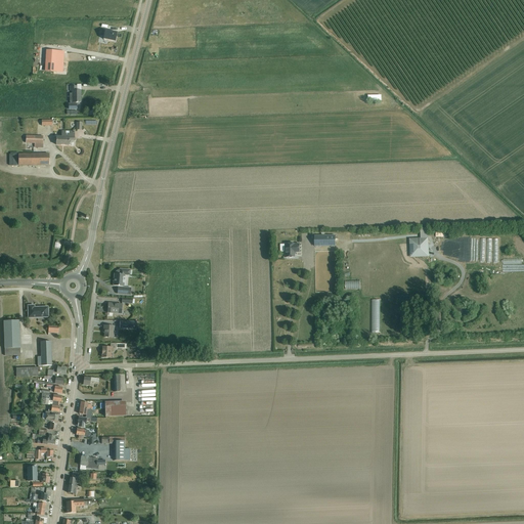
[(116,37),(117,33),(105,31),(104,35),(103,39),(110,41),(115,42),(116,37)]
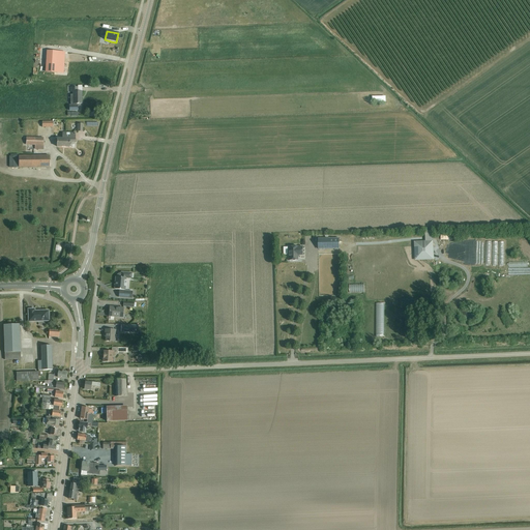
[(65,53),(48,52),(47,72),(64,74),(65,53)]
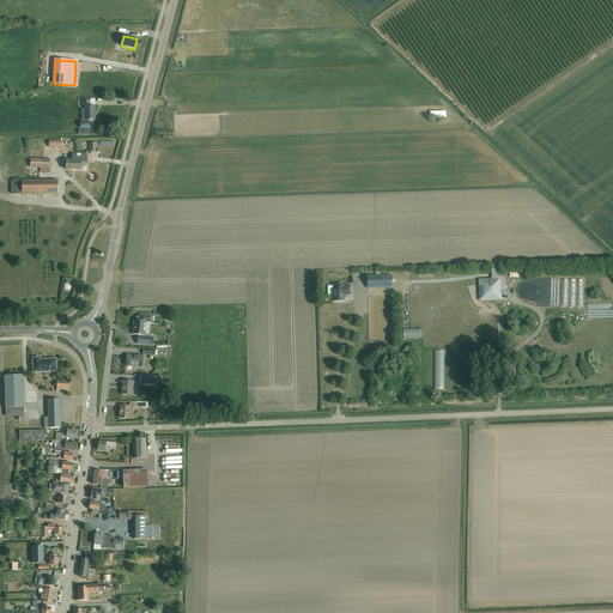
[(83,122),(80,122),(80,128),(90,128),(90,122),(89,122),(89,120),(95,120),(95,107),(90,107),(90,101),(83,101),(83,107),(85,107),(85,110),(82,110),(82,120),(83,120),(83,122)]
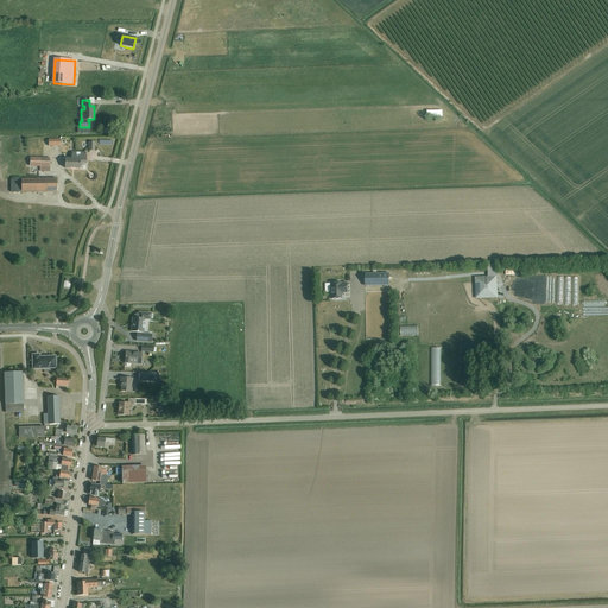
[(67,158),(65,168),(73,168),(74,168),(74,159),(76,159),(76,154),(77,154),(77,152),(73,152),(73,159),(67,158)]
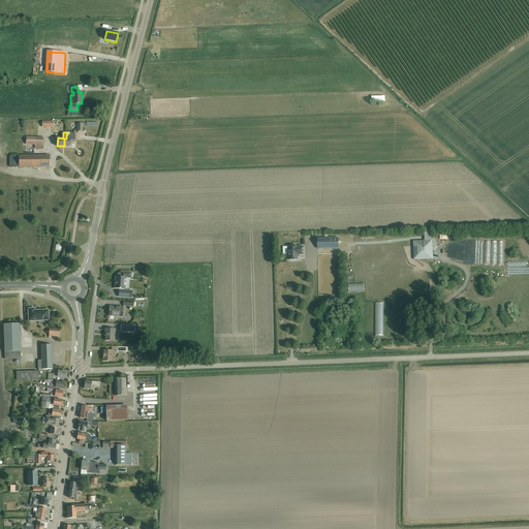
[(64,138),(64,146),(65,146),(65,147),(71,147),(72,147),(73,147),(74,147),(74,146),(74,145),(74,144),(74,142),(75,143),(75,132),(67,132),(67,134),(66,134),(66,138),(64,138)]
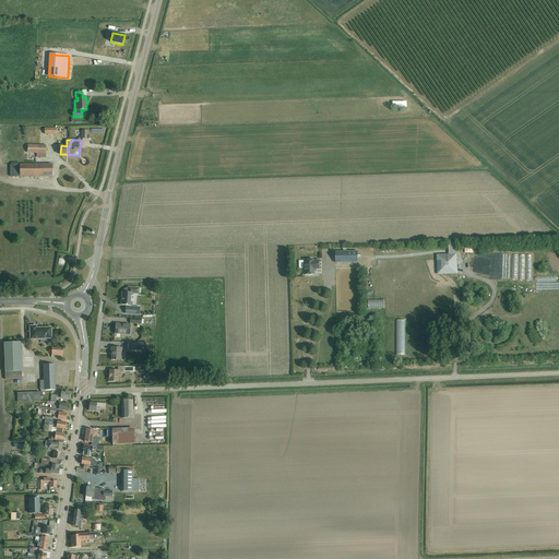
[(28,144),(27,152),(37,153),(46,154),(46,144),(28,144)]
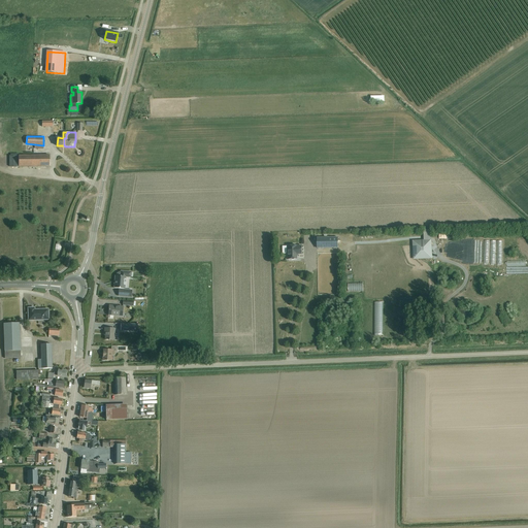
[(14,156),(10,156),(10,166),(14,166),(51,166),(51,156),(14,156)]
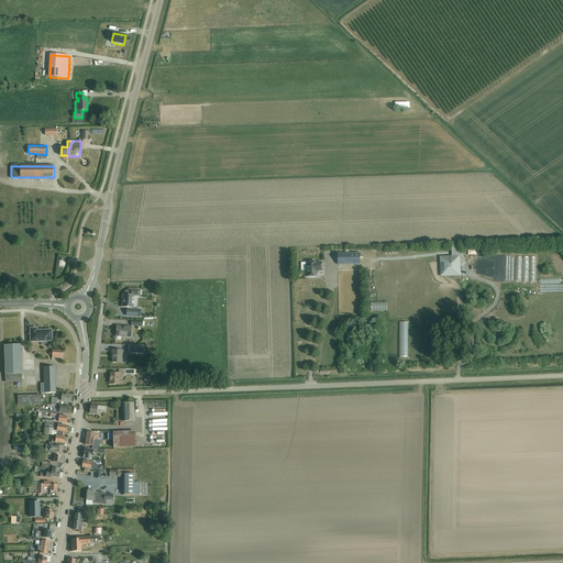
[(451,257),(439,257),(440,278),(461,277),(460,256),(460,245),(451,246),(451,257)]
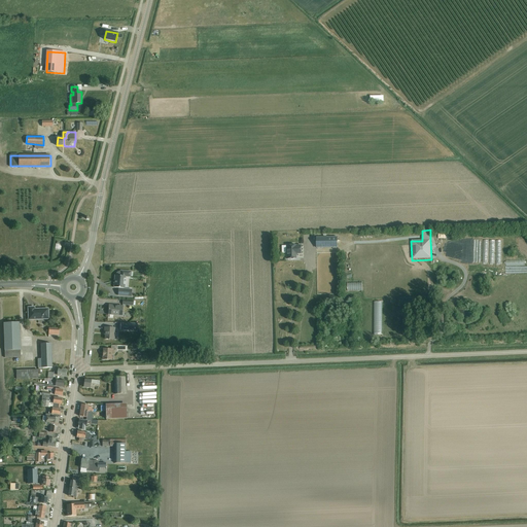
[(337,237),(316,238),(317,248),(338,247),(337,237)]
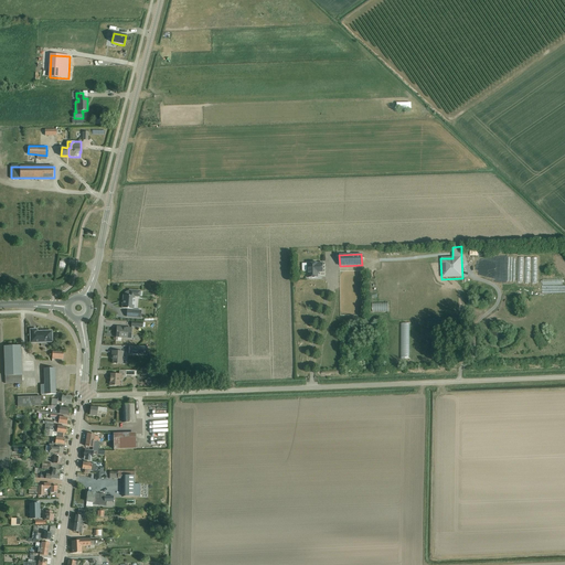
[(309,264),(302,264),(302,272),(307,272),(308,278),(311,278),(312,278),(315,278),(315,277),(318,277),(318,272),(323,272),(323,264),(318,264),(318,263),(316,263),(316,262),(315,260),(312,262),(311,262),(311,264),(309,264)]
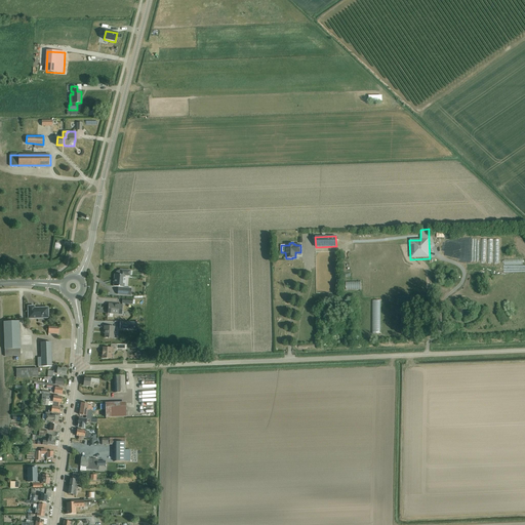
[(123,285),(123,276),(130,276),(130,271),(124,270),(121,270),(120,270),(120,271),(119,271),(118,271),(117,271),(117,272),(116,272),(116,273),(116,274),(115,274),(114,274),(114,279),(114,282),(113,286),(115,286),(118,287),(118,291),(117,294),(123,295),(130,295),(131,288),(123,288),(123,287),(124,287),(124,285),(123,285)]
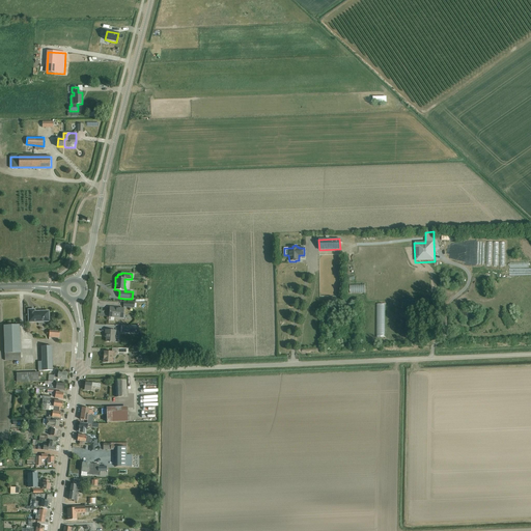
[(374,304),(374,337),(383,337),(383,304),(374,304)]
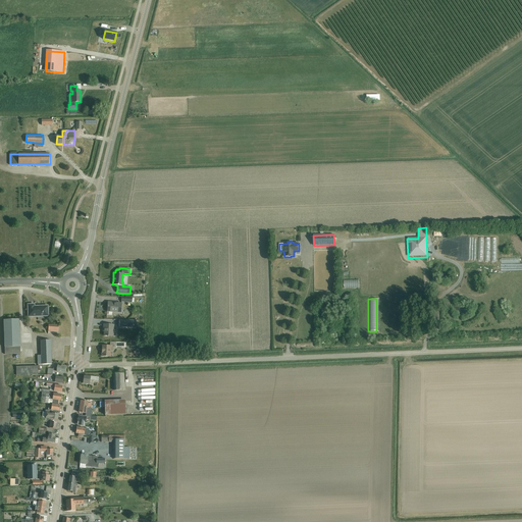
[(120,313),(121,304),(108,302),(107,311),(120,313)]
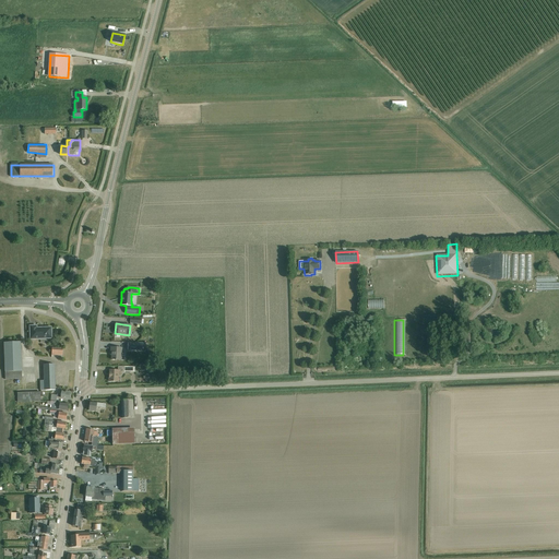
[(36,326),(31,326),(31,340),(40,339),(40,337),(45,337),(45,339),(51,339),(51,328),(44,329),(40,329),(36,329),(36,326)]
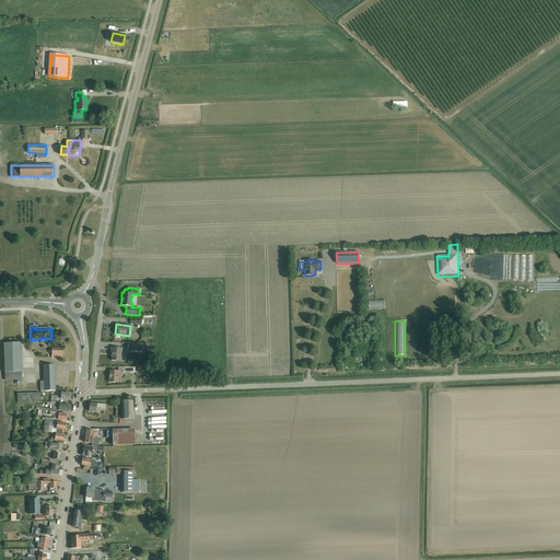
[(6,381),(22,380),(21,343),(4,345),(6,381)]
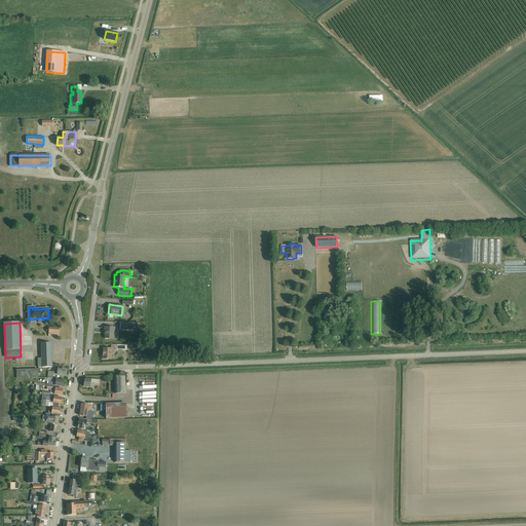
[(105,327),(104,332),(105,332),(105,339),(114,339),(114,335),(117,335),(117,331),(114,330),(114,328),(105,327)]
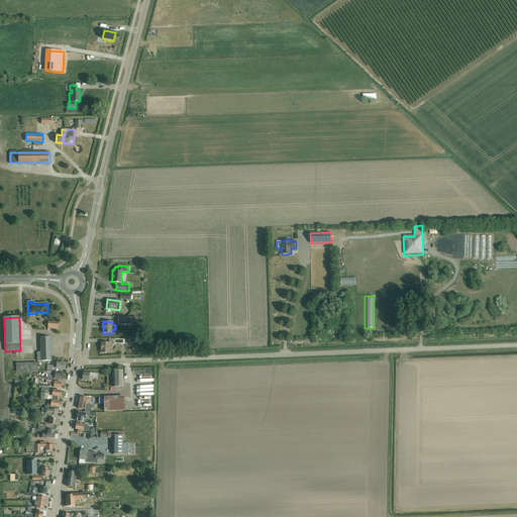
[(37,362),(50,360),(50,337),(40,337),(40,352),(37,352),(37,362)]
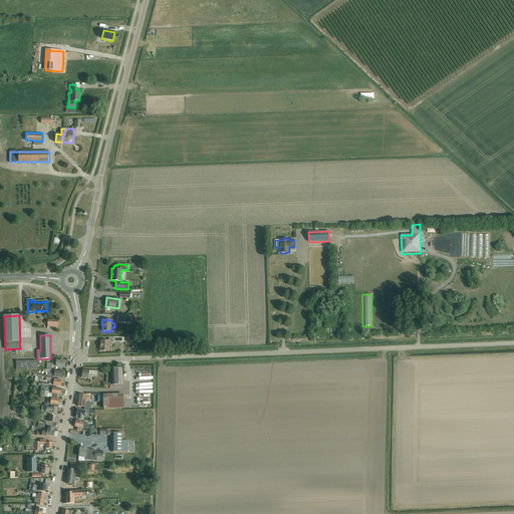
[(100,340),(100,350),(108,351),(108,345),(111,345),(112,342),(114,342),(114,341),(123,341),(123,337),(114,337),(108,336),(108,340),(100,340)]
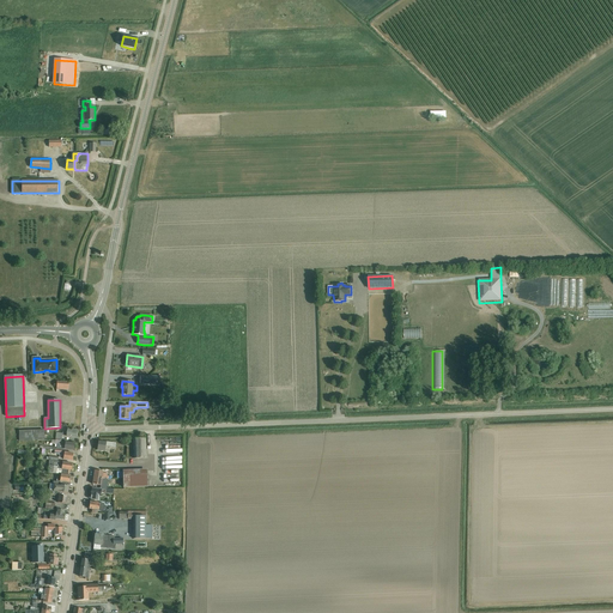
[(19,441),(44,439),(44,430),(19,431),(19,441)]
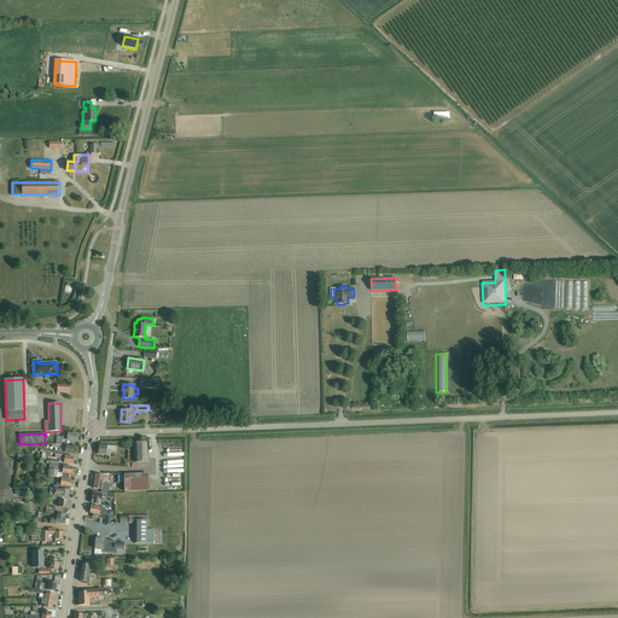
[(76,441),(77,435),(68,433),(68,436),(63,435),(63,437),(57,436),(57,443),(63,443),(63,439),(76,441)]
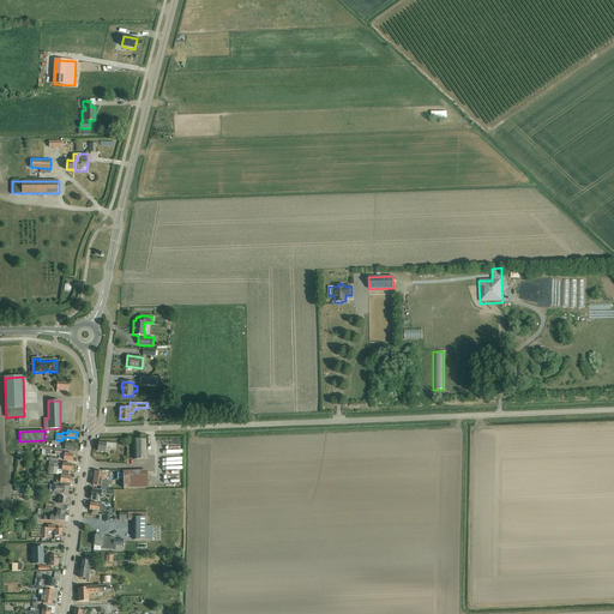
[(146,459),(146,439),(125,440),(125,444),(134,444),(134,459),(146,459)]
